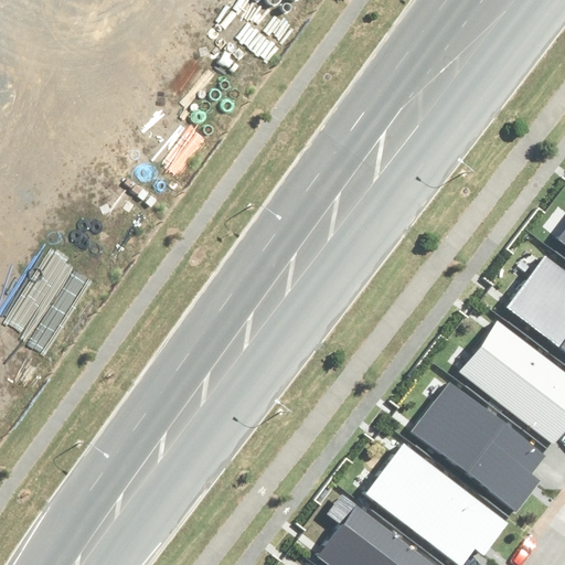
[(564,272),(546,258),(508,310),(564,352),(564,272)]
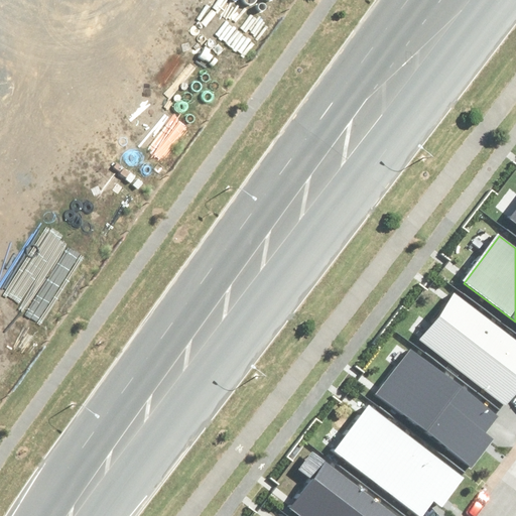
[(515,337),(456,292),(419,340),(508,406),(515,395),(515,337)]
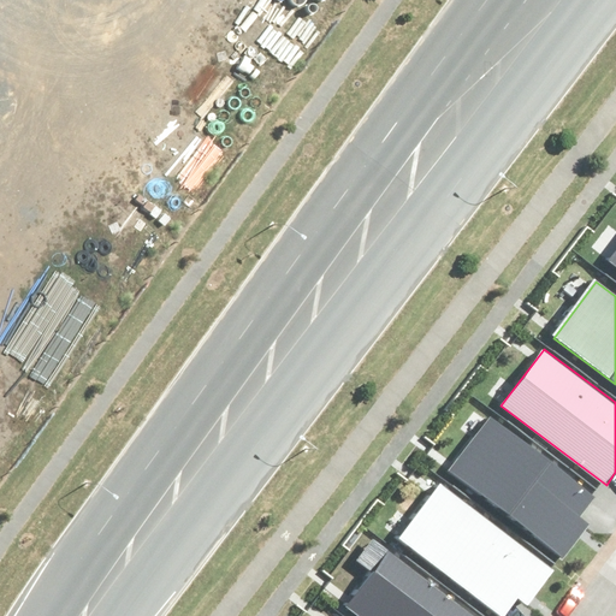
[(489,416),(446,471),(566,561),(593,525),(579,514),(593,496),(489,416)]
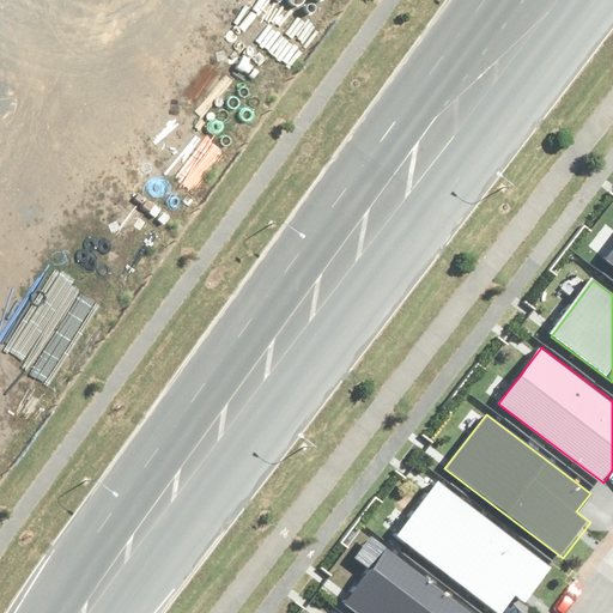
[(437,474),(394,532),(499,611),(516,589),(527,598),(554,562),(437,474)]
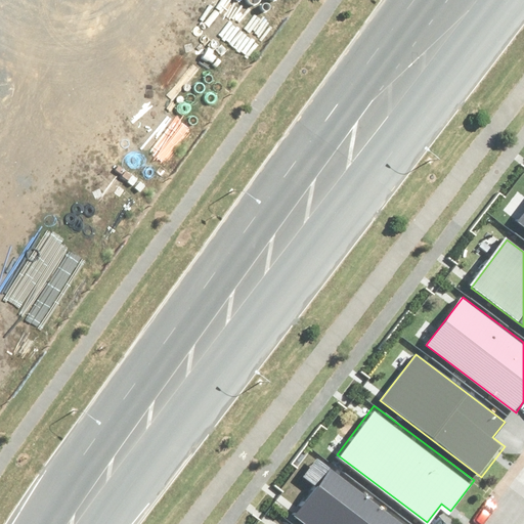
[(408,523),(331,465),(294,514),(307,523),(408,523)]
